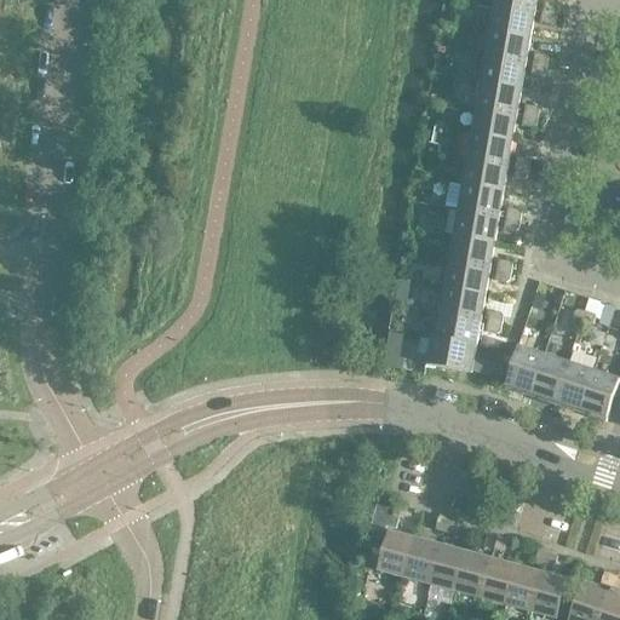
[(495,0),(495,6),(535,12),(537,0),(495,0)]
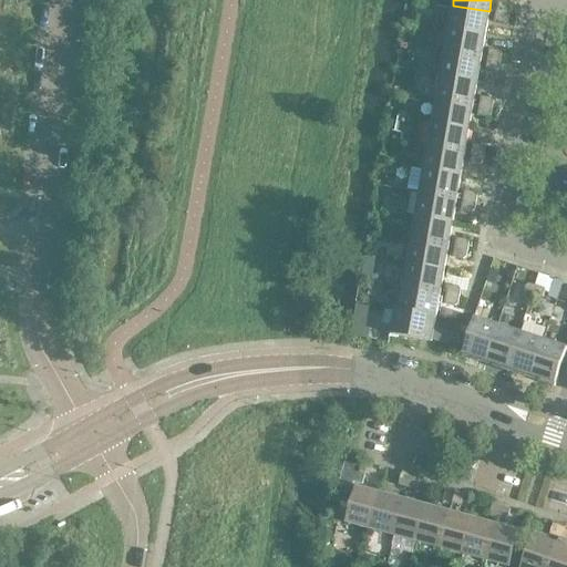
[(497,2),(496,11),(508,13),(509,7),(508,3),(497,2)]
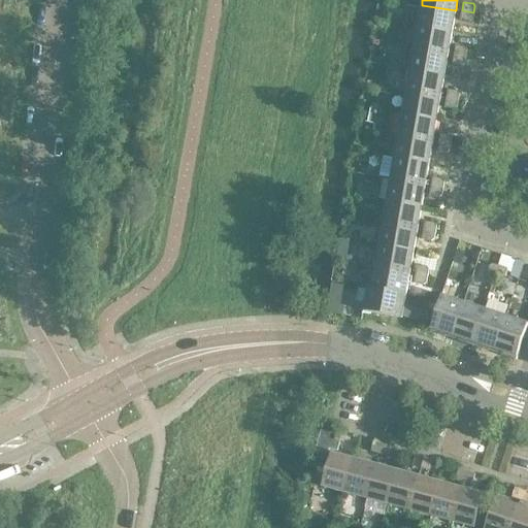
[(422,5),(418,27),(452,32),(456,10),(422,5)]
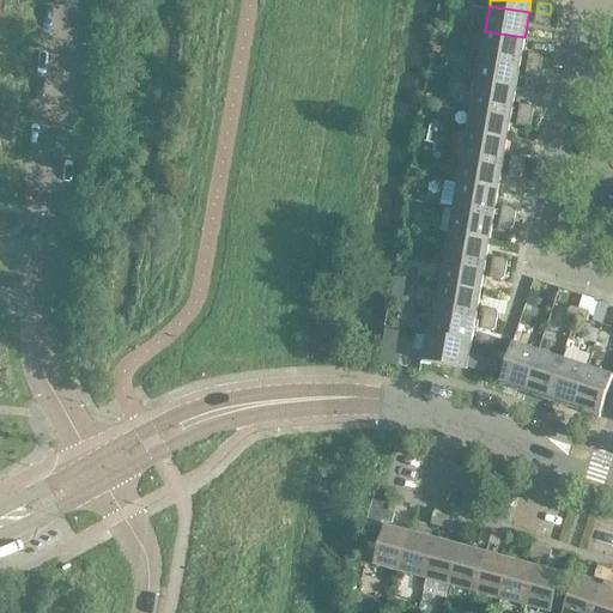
[(536,12),(535,23),(545,25),(548,23),(550,14),(536,12)]
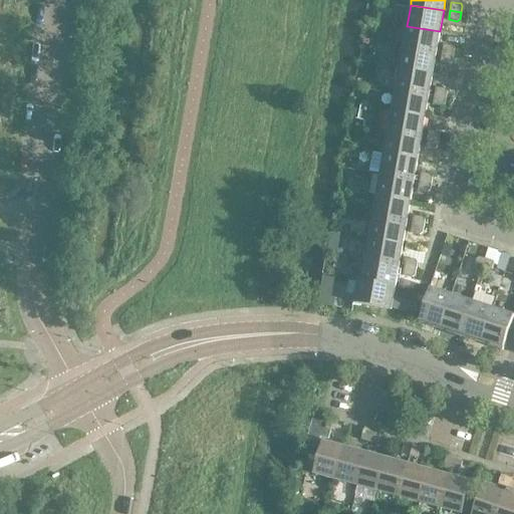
[(407,26),(404,47),(437,52),(440,31),(407,26)]
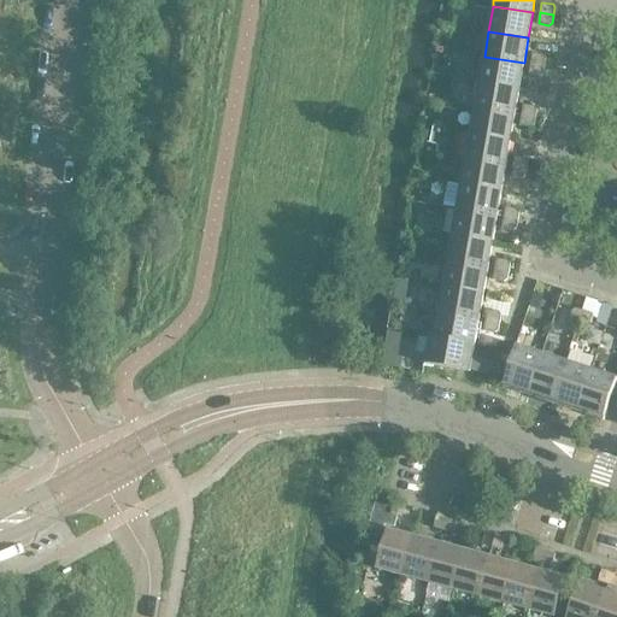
[(533,53),(530,64),(545,66),(546,58),(544,54),(533,53)]
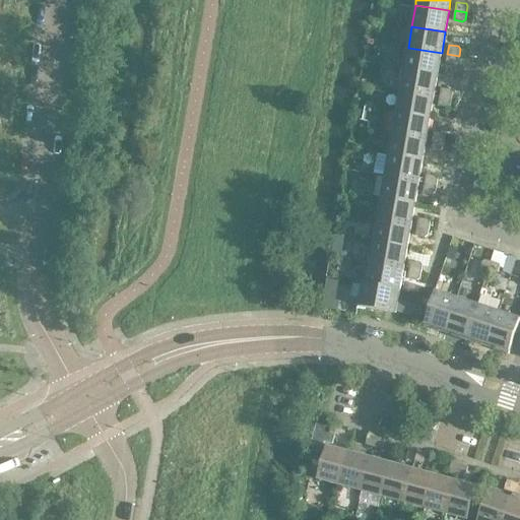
[(408,48),(404,69),(438,75),(442,53),(408,48)]
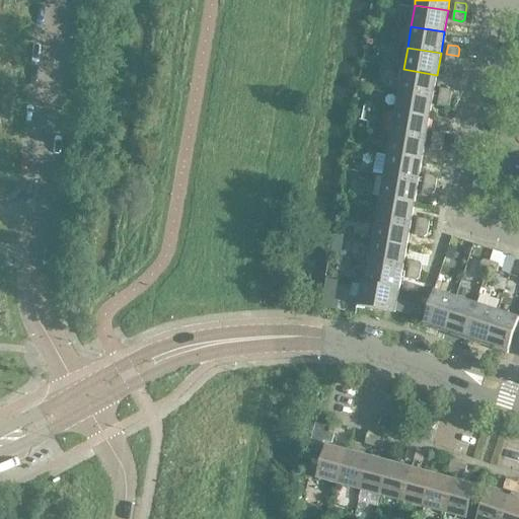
[(446,54),(445,62),(454,64),(457,62),(458,56),(446,54)]
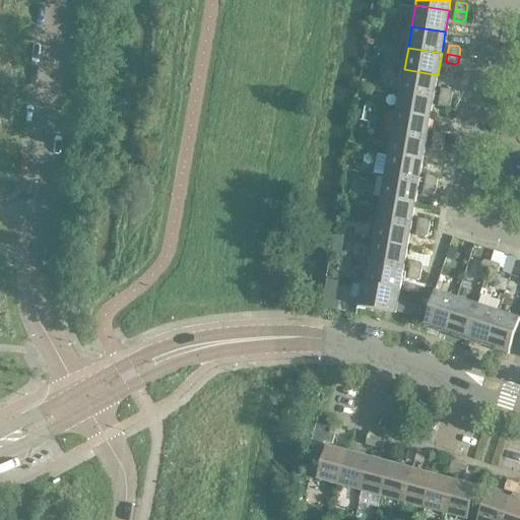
[(404,69),(400,90),(434,96),(438,75),(404,69)]
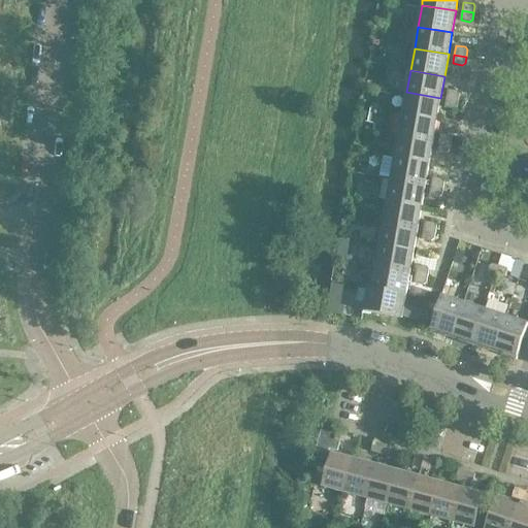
[(448,90),(447,98),(458,100),(459,94),(458,91),(448,90)]
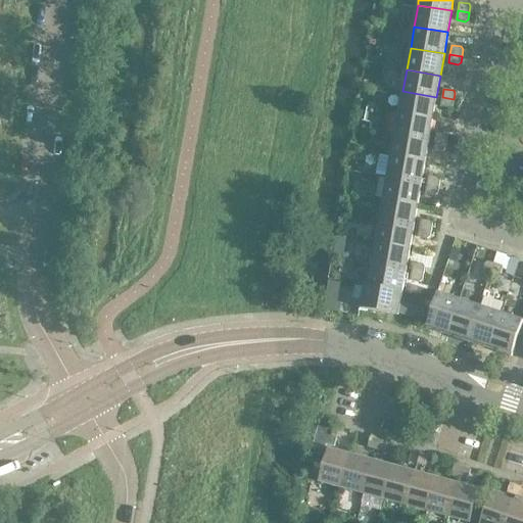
[(436,97),(402,91),(398,112),(433,119),(436,97)]
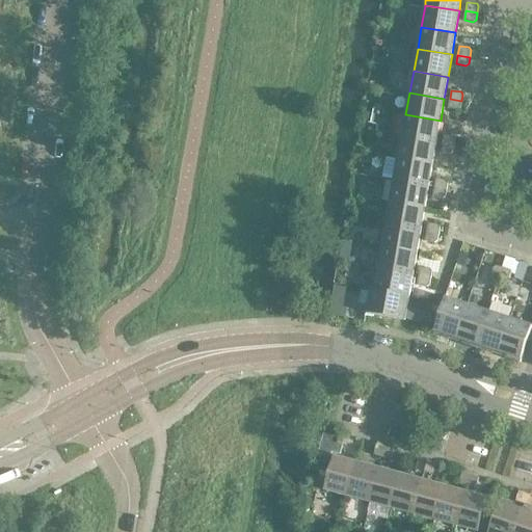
[(450,99),(448,108),(458,110),(460,108),(461,101),(450,99)]
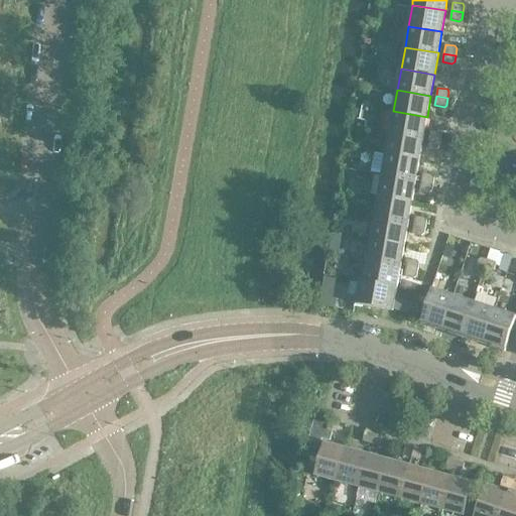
[(423,138),(427,117),(393,111),(390,132),(423,138)]
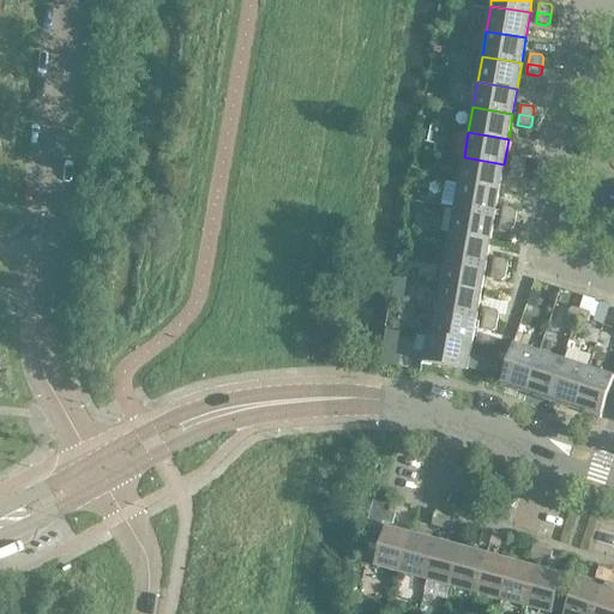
[(512,155),(510,166),(524,168),(525,161),(523,157),(512,155)]
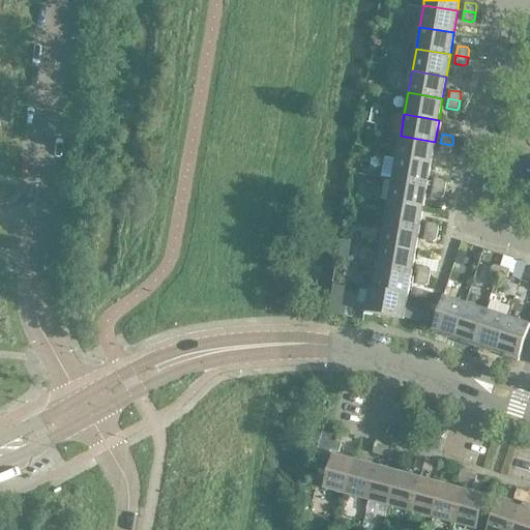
[(401,136),(396,157),(431,164),(435,142),(401,136)]
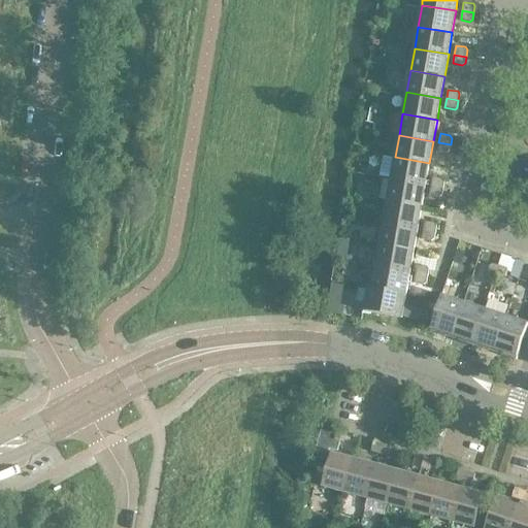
[(438,142),(437,152),(447,153),(450,151),(451,144),(438,142)]
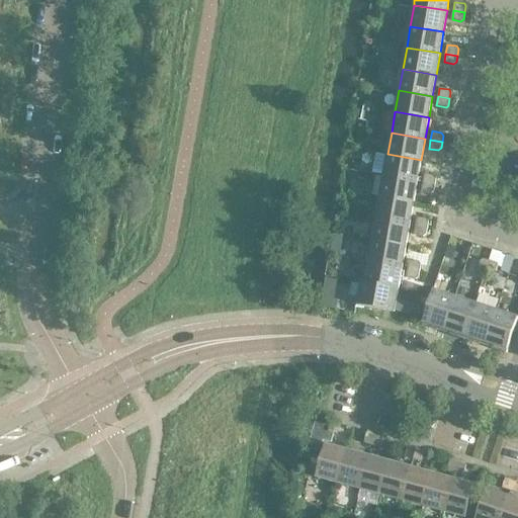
[(387,154),(383,175),(417,181),(421,160),(387,154)]
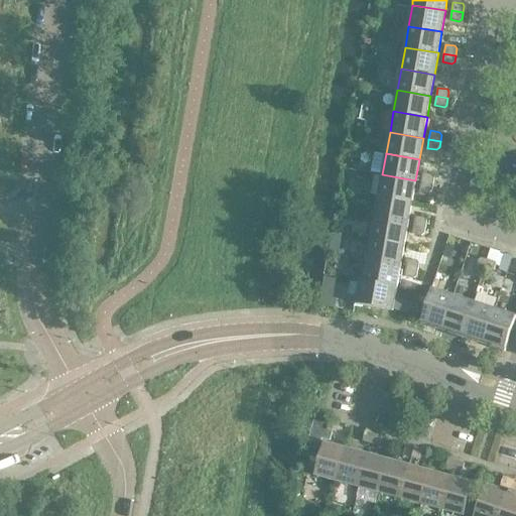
[(423,173),(421,181),(432,183),(434,177),(431,174),(423,173)]
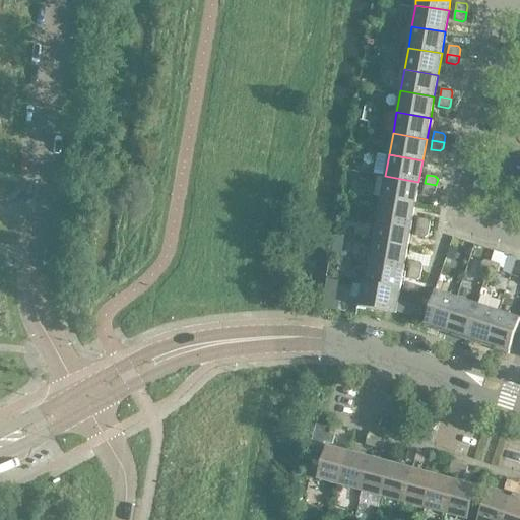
[(385,176),(382,197),(415,203),(418,182),(385,176)]
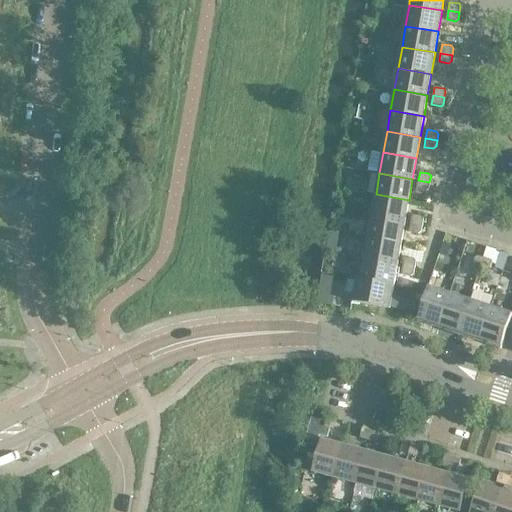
[(418,180),(417,189),(426,191),(428,189),(429,182),(418,180)]
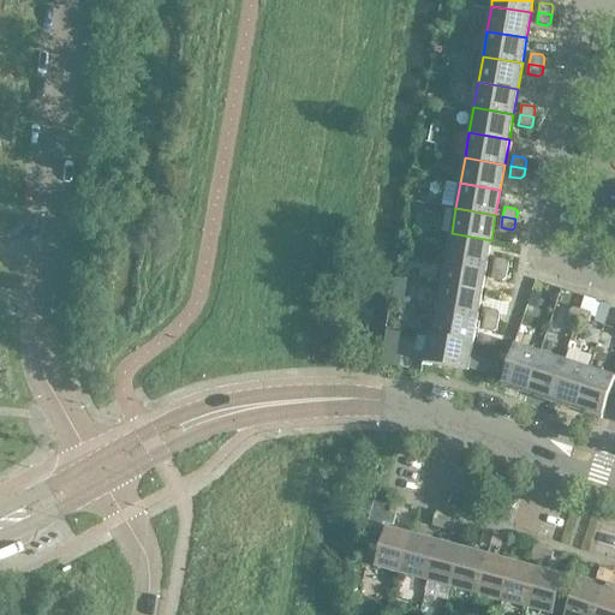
[(491,240),(452,233),(447,258),(487,266),(491,240)]
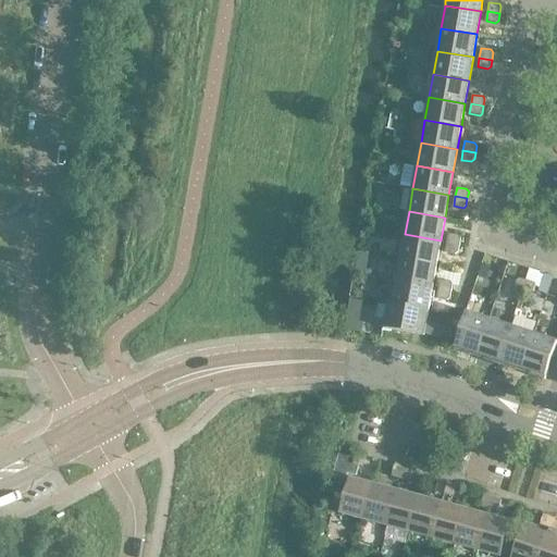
[(448,233),(447,243),(459,245),(460,238),(458,235),(448,233)]
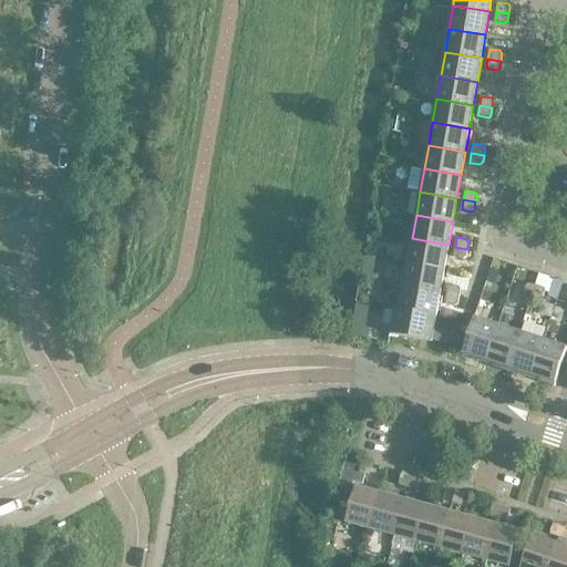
[(412,238),(408,263),(444,268),(449,245),(412,238)]
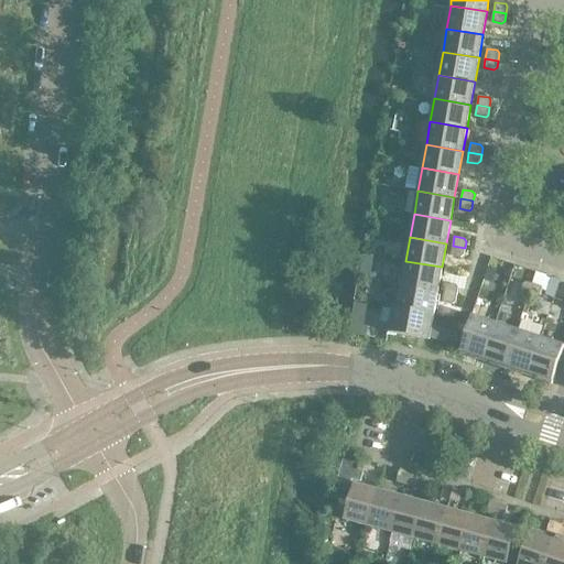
[(453,246),(451,255),(461,257),(464,255),(465,248),(453,246)]
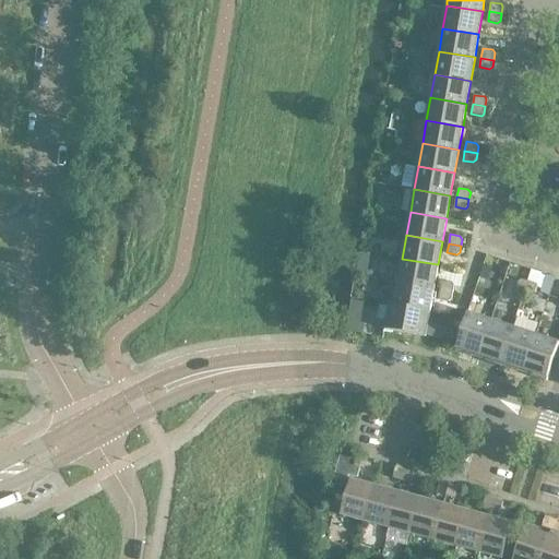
[(402,259),(399,282),(435,287),(438,264),(402,259)]
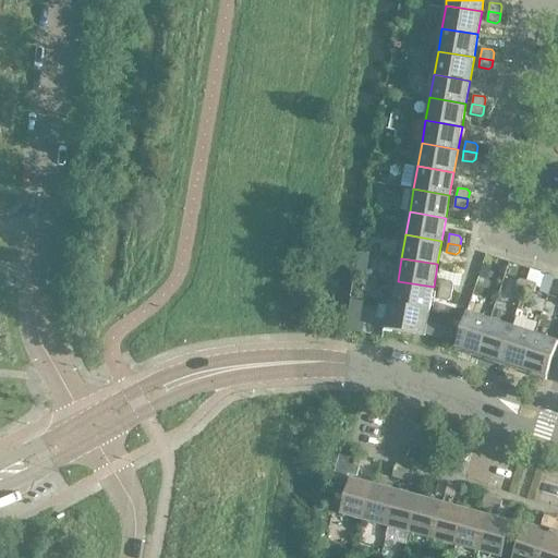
[(518,280),(514,290),(523,293),(528,280),(521,278),(518,280)]
